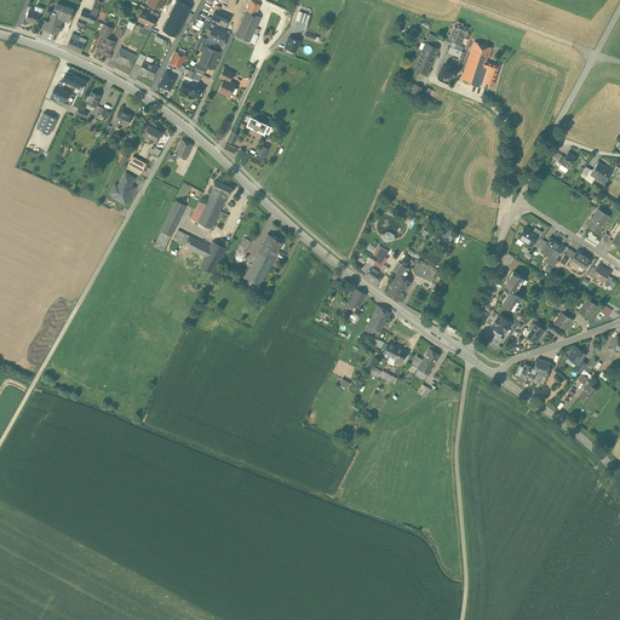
[(177,0),(162,30),(176,36),(191,7),(177,0)]
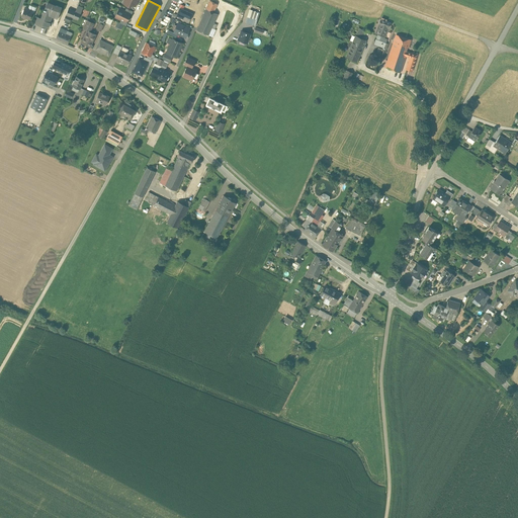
[(209,1),(196,29),(212,36),(216,29),(214,29),(211,28),(213,23),(218,14),(213,12),(218,4),(209,1)]
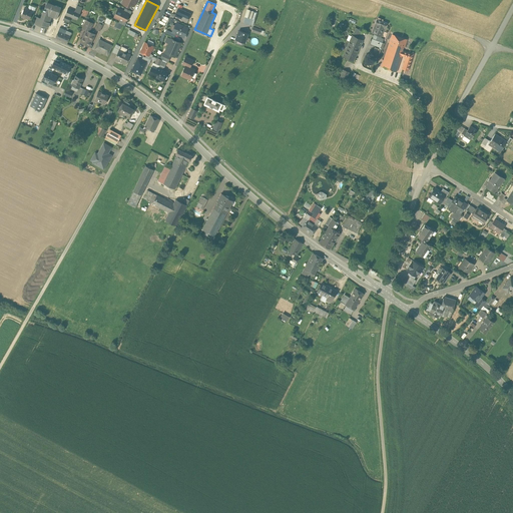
[(45,9),(44,9),(43,10),(44,10),(43,13),(44,13),(42,19),(38,17),(36,23),(48,28),(48,27),(50,22),(49,21),(51,16),(57,18),(61,8),(55,6),(47,3),(47,4),(45,9)]
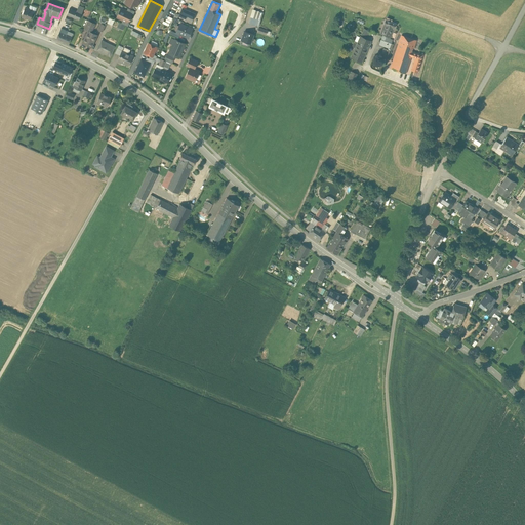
[(29,9),(25,8),(22,16),(27,18),(27,17),(31,19),(34,12),(34,11),(29,9)]
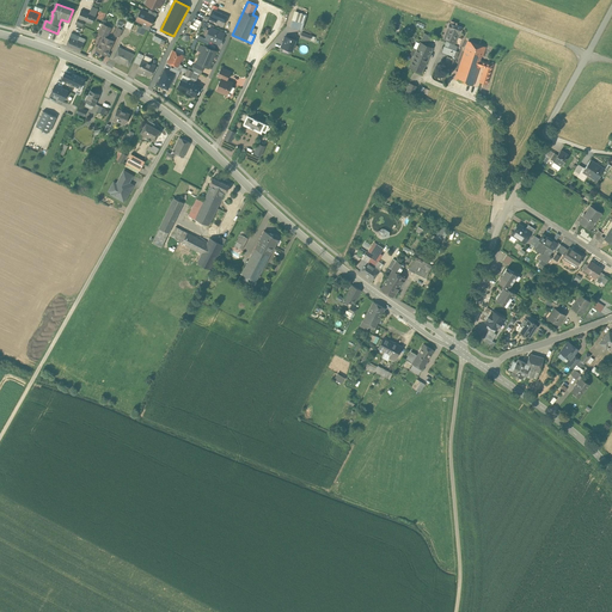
[(96,16),(81,10),(78,17),(85,20),(92,23),(96,16)]
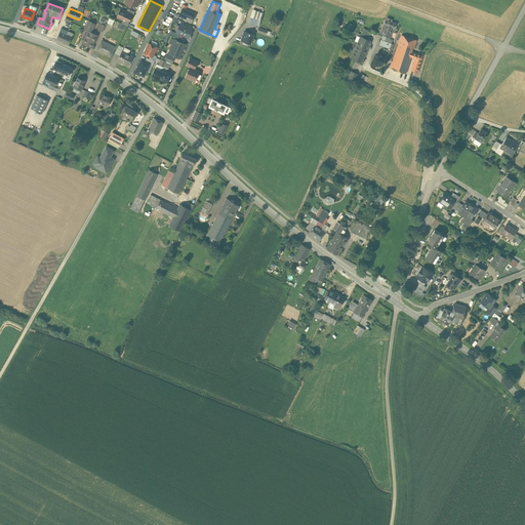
[(126,11),(121,8),(117,17),(122,19),(127,22),(128,21),(130,19),(131,16),(130,15),(131,14),(131,13),(126,11)]
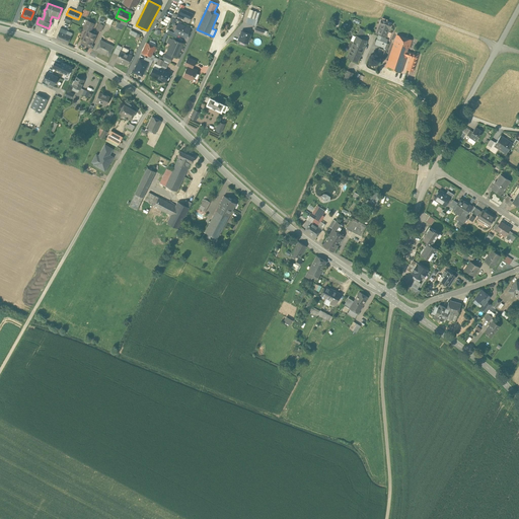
[(194,14),(180,8),(176,16),(183,19),(184,16),(192,19),(194,14)]
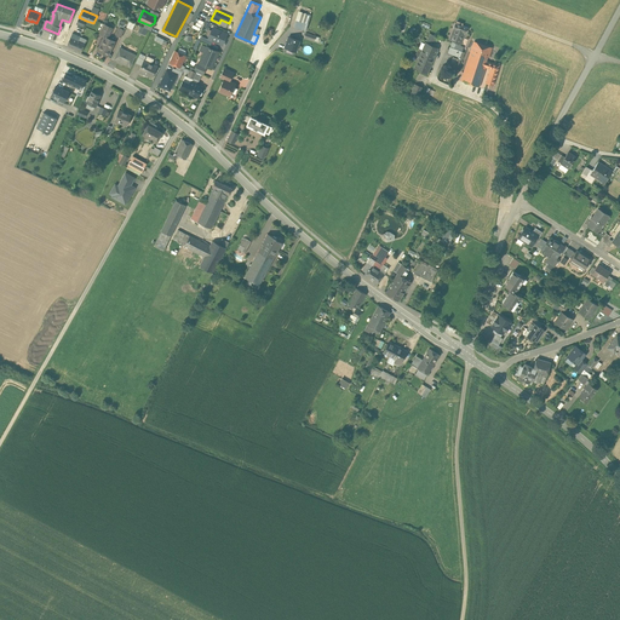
[(310,16),(298,13),(296,19),(308,23),(310,16)]
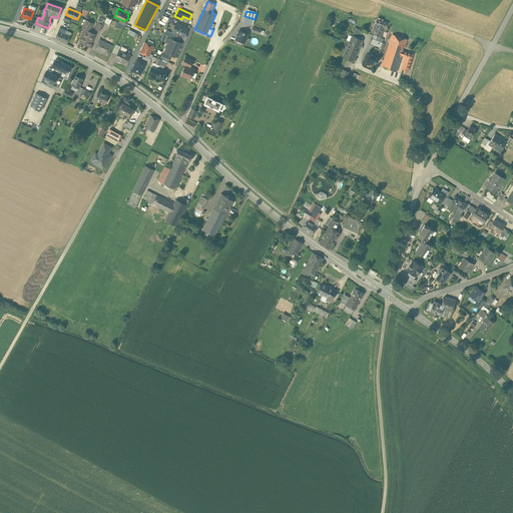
[(387,23),(377,19),(372,32),(382,36),(387,23)]
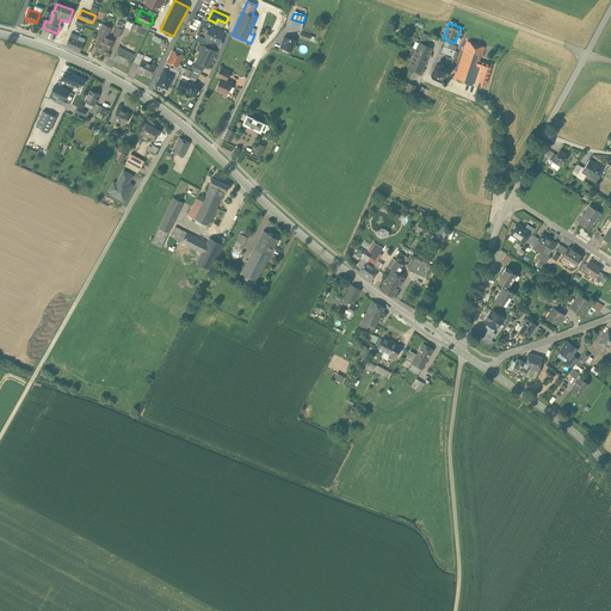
[(110,26),(103,24),(98,34),(103,36),(96,50),(106,55),(113,41),(106,37),(109,32),(109,30),(110,28),(110,26)]
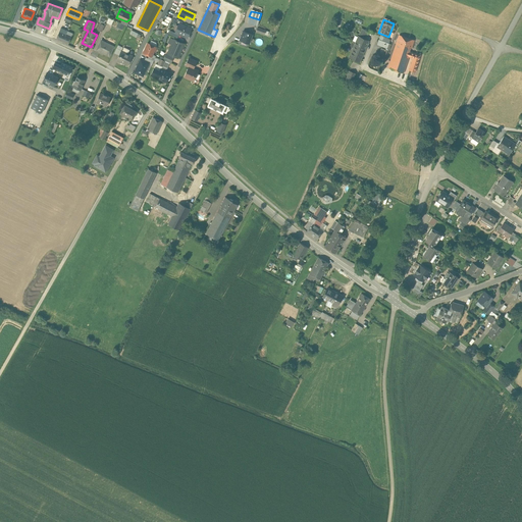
[(191,29),(179,23),(175,33),(187,38),(191,29)]
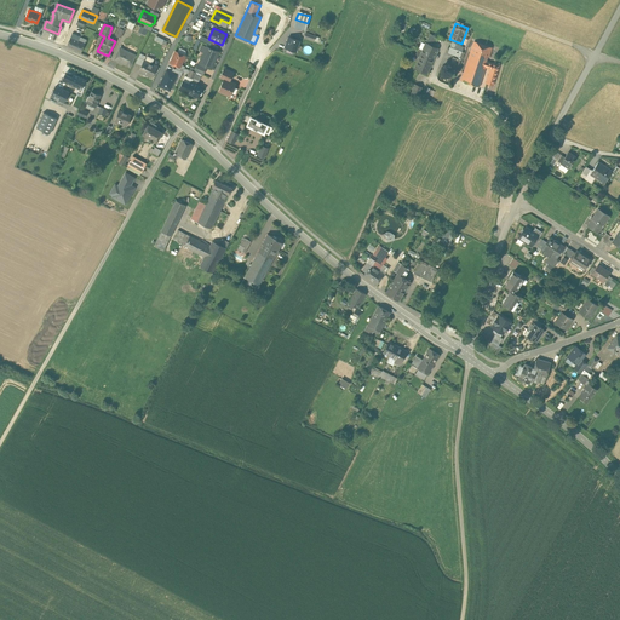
[(80,36),(73,33),(67,46),(75,50),(74,51),(76,51),(78,50),(81,52),(85,44),(78,41),(80,36)]
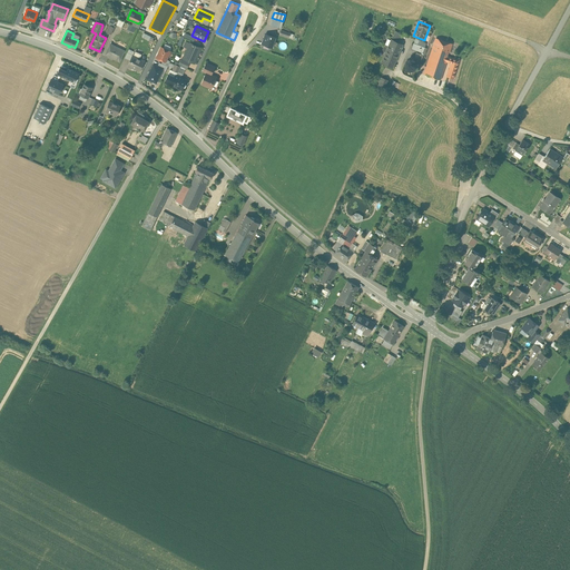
[(402,35),(395,31),(392,38),(400,41),(402,35)]
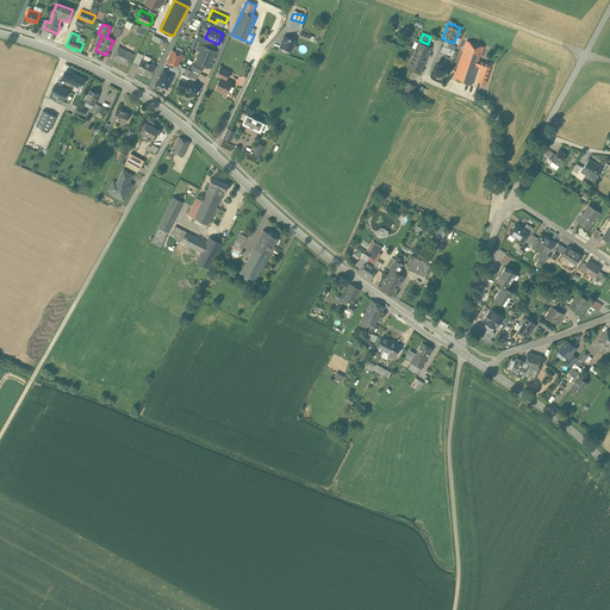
[(296,41),(284,36),(282,41),(284,41),(281,48),(291,51),(296,41)]
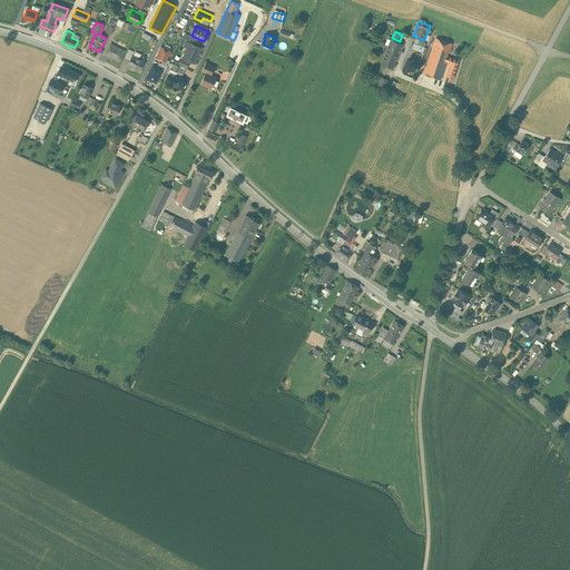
[(452,43),(436,38),(433,47),(448,51),(449,51),(452,43)]
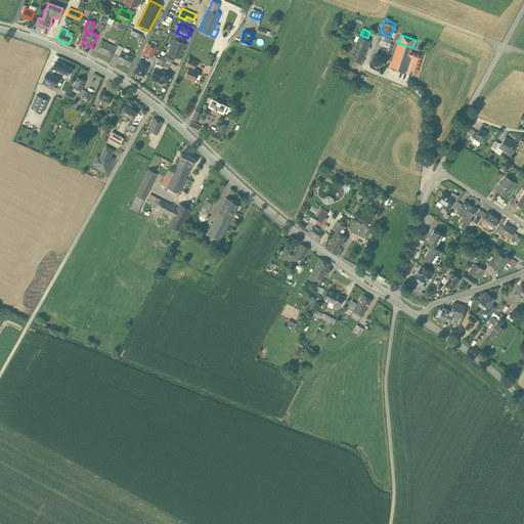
[(383,40),(384,37),(382,36),(379,44),(391,49),(392,44),(390,44),(383,40)]
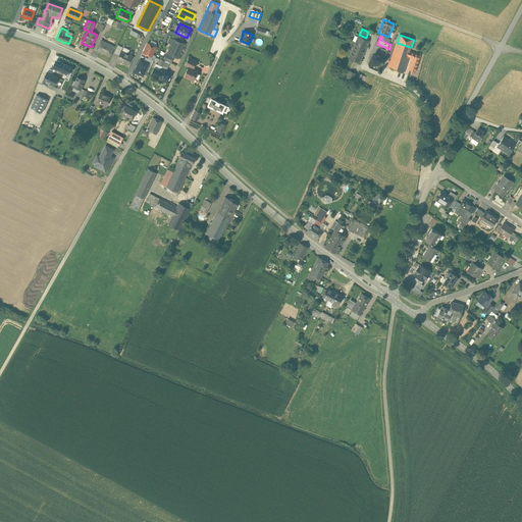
[(368,42),(358,37),(356,42),(353,48),(350,56),(360,60),(368,42)]
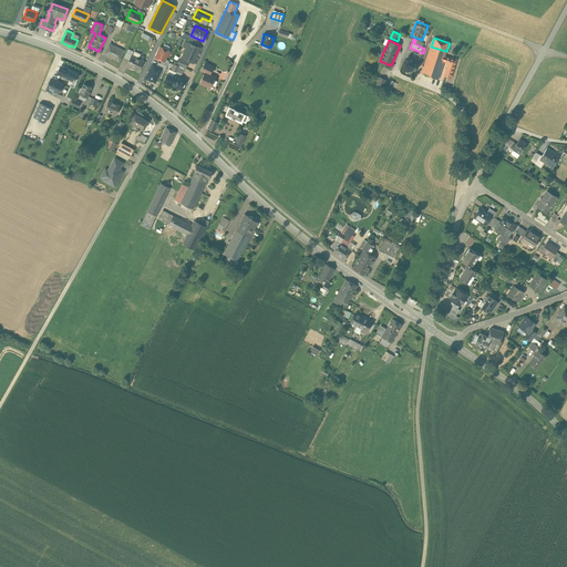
[(124,50),(110,43),(104,54),(119,61),(124,50)]
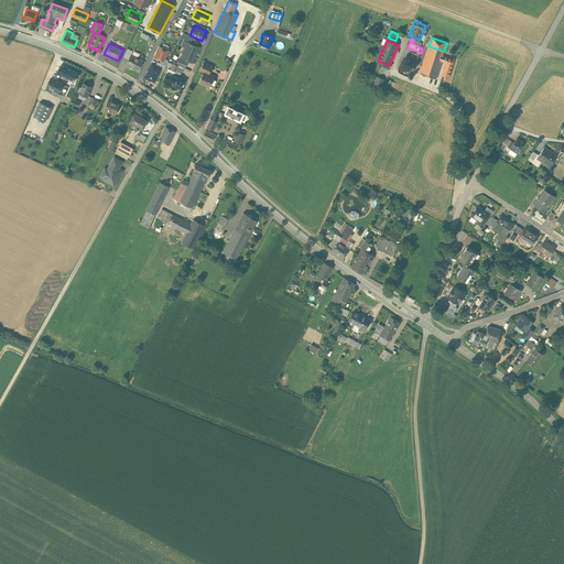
[(185,49),(182,57),(193,62),(199,47),(188,43),(185,49)]
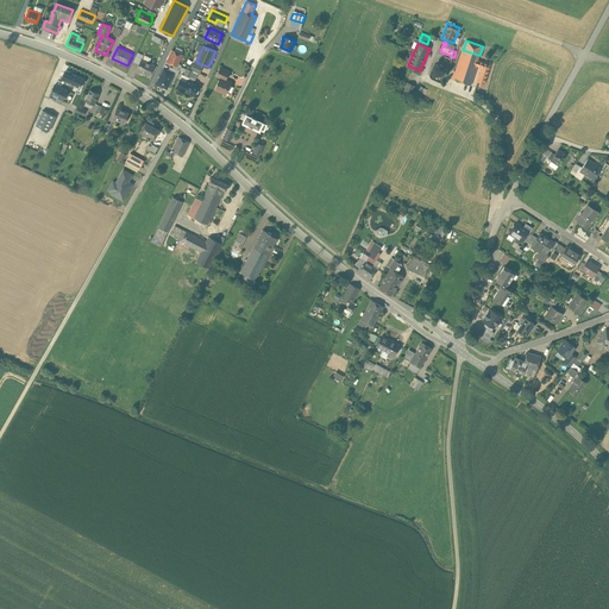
[(182,50),(176,48),(175,51),(173,50),(168,61),(175,64),(177,66),(177,63),(182,54),(183,52),(182,51),(182,50)]
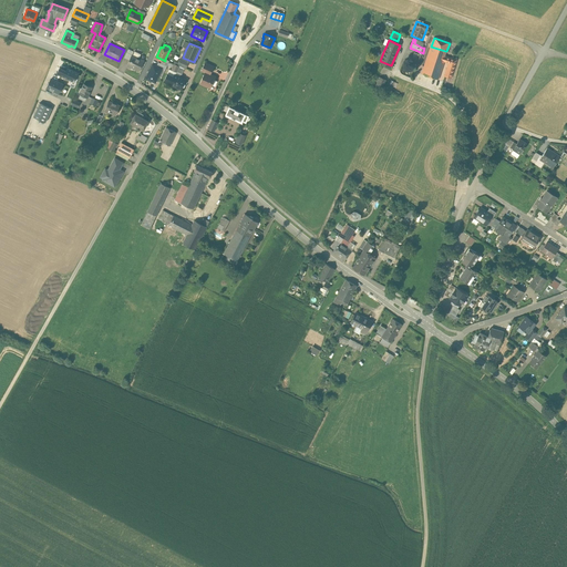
[(445,51),(431,47),(422,73),(437,79),(444,61),(445,55),(444,55),(445,51)]
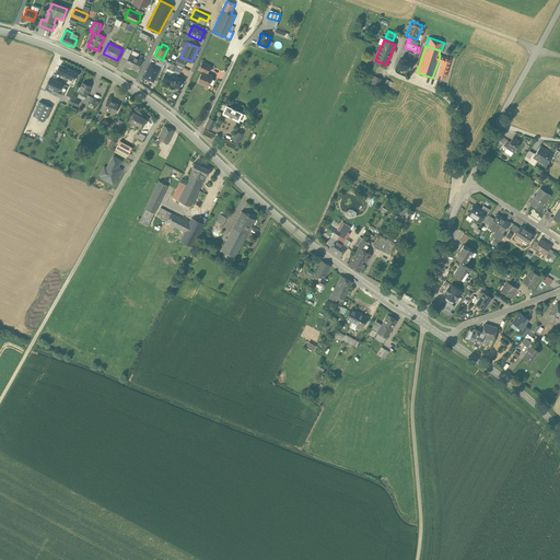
[(416,54),(409,51),(405,60),(412,63),(416,54)]
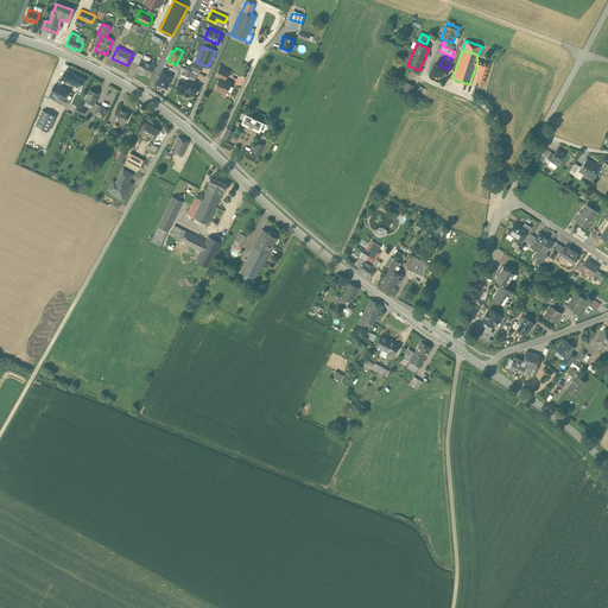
[(153,64),(141,58),(139,64),(137,70),(149,76),(153,64)]
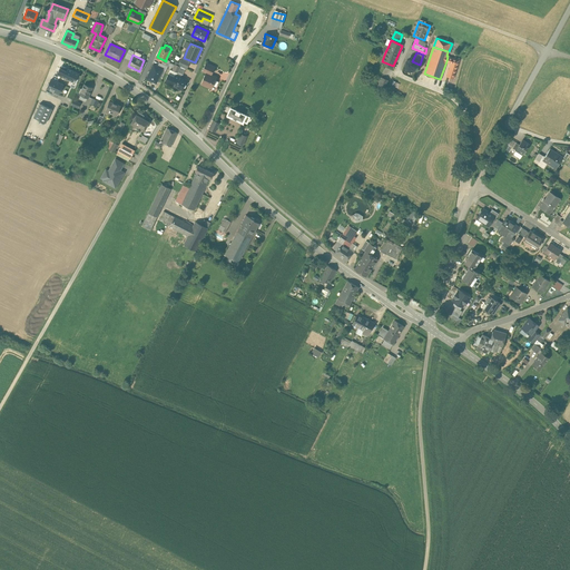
[(459,60),(448,56),(446,61),(451,62),(448,75),(453,77),(459,60)]
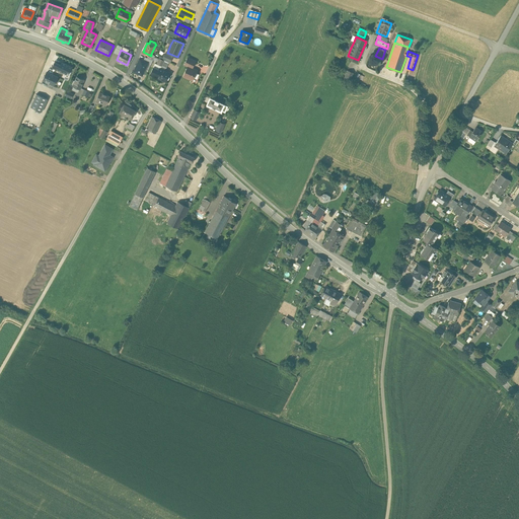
[(172,57),(165,54),(162,59),(169,63),(172,57)]
